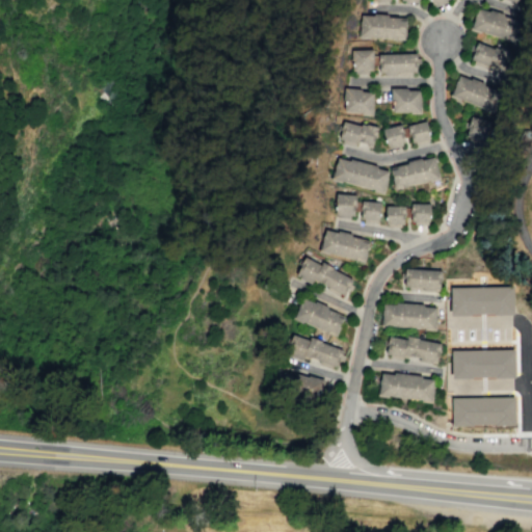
[(428,0),(447,0),(448,3),(434,8),(432,5),(431,6),(428,0)]
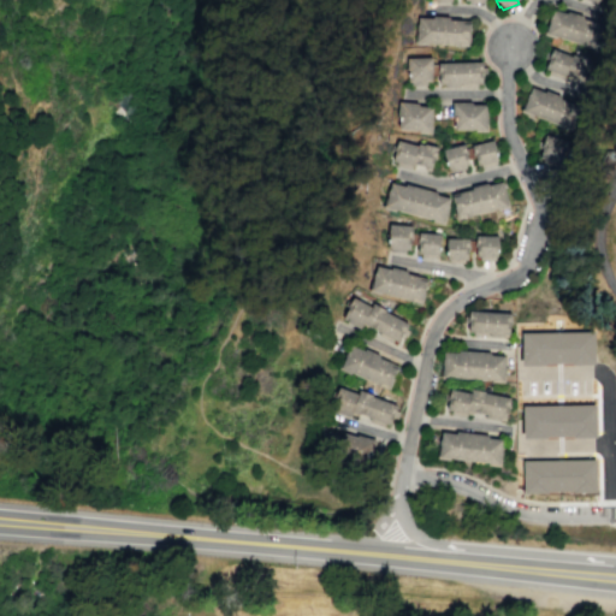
[(605,28),(551,11),(543,37),(597,54),(605,28)]
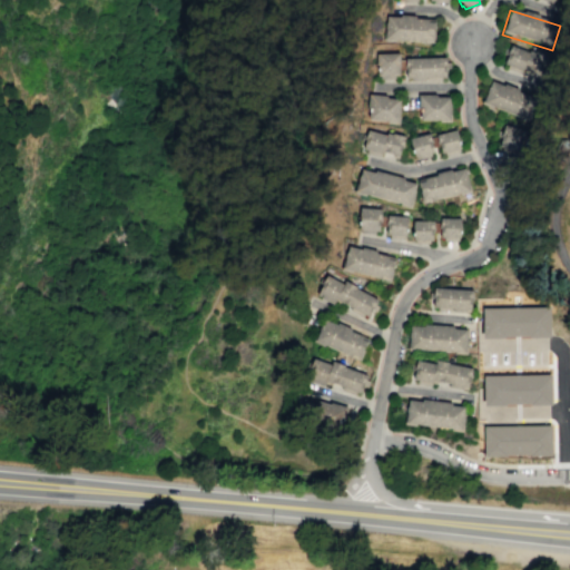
[(399,16),(399,13),(415,15),(415,17),(428,18),(428,20),(435,21),(433,42),(431,42),(431,43),(423,42),(423,41),(395,39),(395,41),(382,41),(384,15),(399,16)]
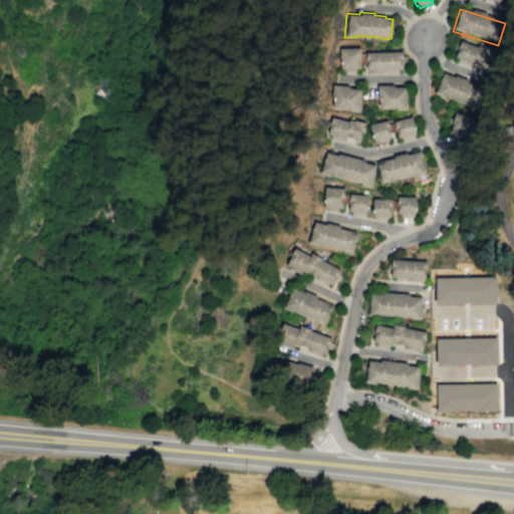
[(459,38),(492,50),(485,69),(452,57),(459,38)]
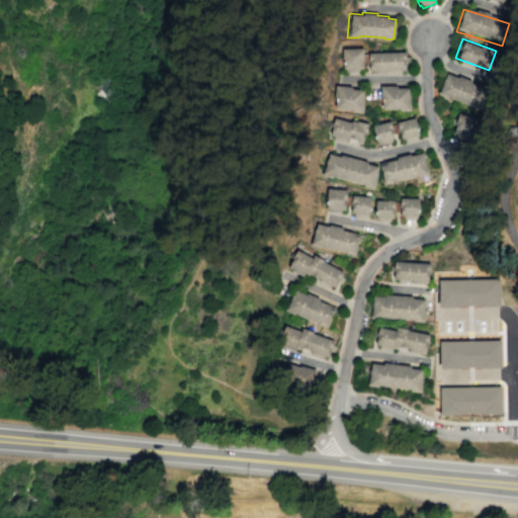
[(342,49),(362,48),(362,68),(358,68),(358,71),(344,71),(345,69),(342,68),(342,49)]
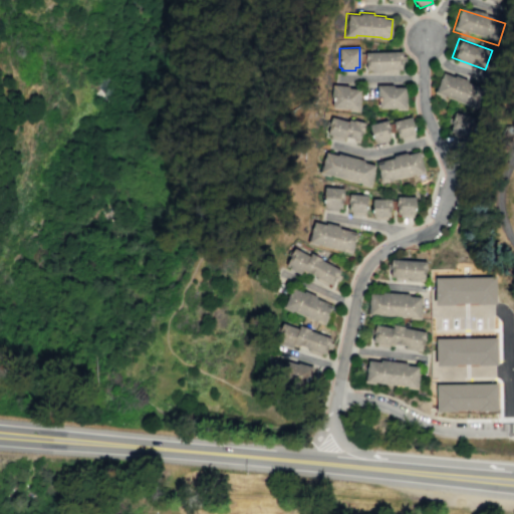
[(365,52),(401,51),(402,55),(406,55),(406,61),(402,61),(402,71),(369,72),(369,70),(365,70),(365,52)]
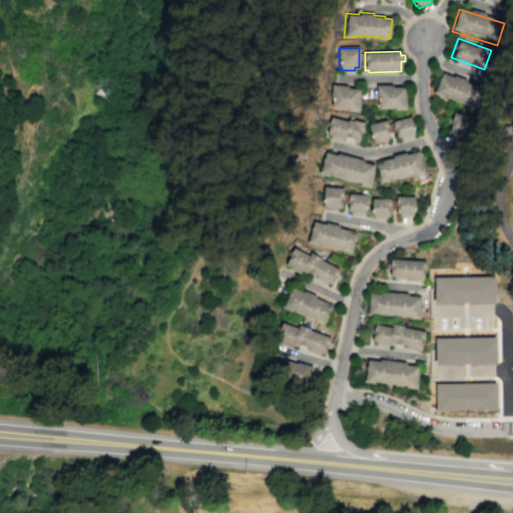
[(442,74),(484,91),(475,112),(433,95),(442,74)]
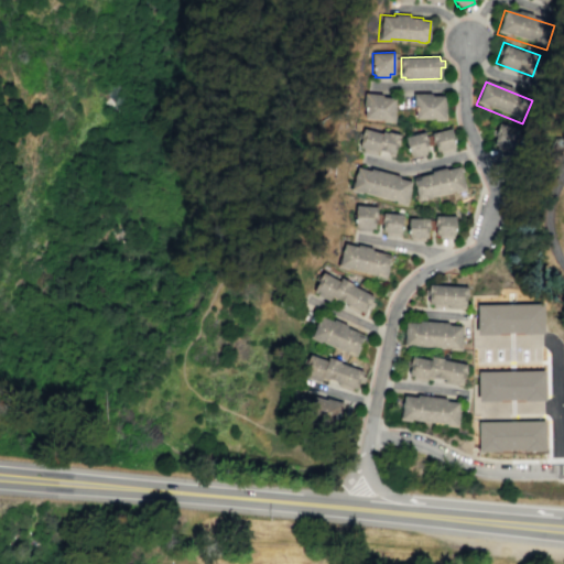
[(365,93),(364,98),(364,106),(365,106),(365,117),(383,118),(383,121),(393,121),(394,97),(382,96),(381,94),(365,93)]
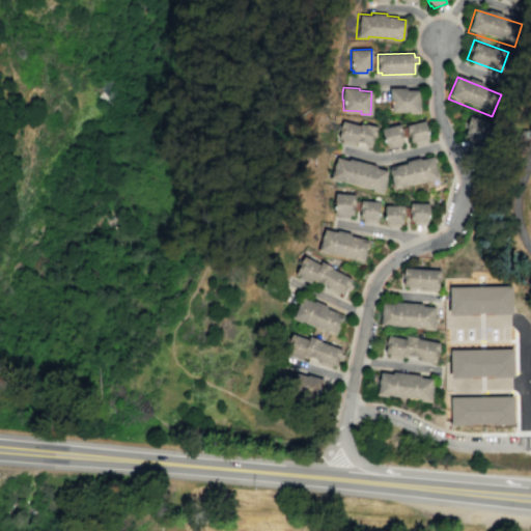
[(407,87),(407,89),(419,89),(418,95),(420,95),(420,113),(409,113),(409,111),(391,111),(391,104),(388,104),(388,87),(407,87)]
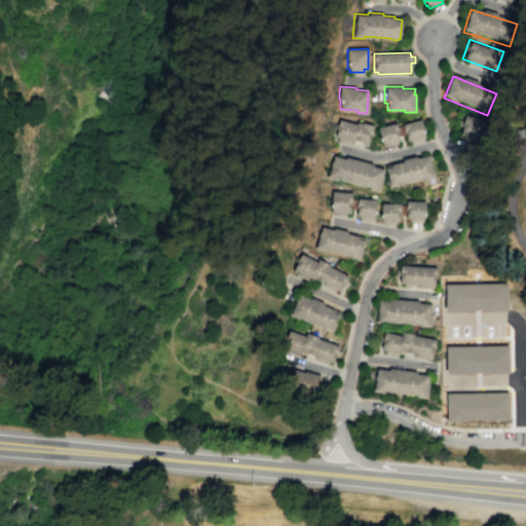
[(464,118),(485,122),(480,145),(458,140),(464,118)]
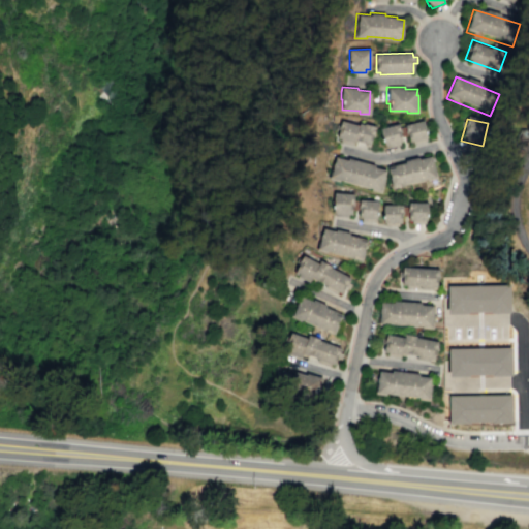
[(341,120),(358,125),(358,123),(363,124),(364,123),(375,126),(369,147),(364,146),(365,143),(354,139),(352,146),(339,142),(340,138),(336,137),(341,120)]
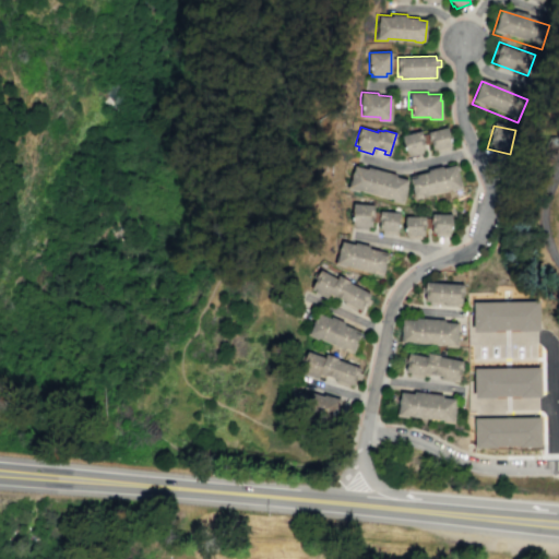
[(427,131),(447,127),(451,145),(431,151),(427,131)]
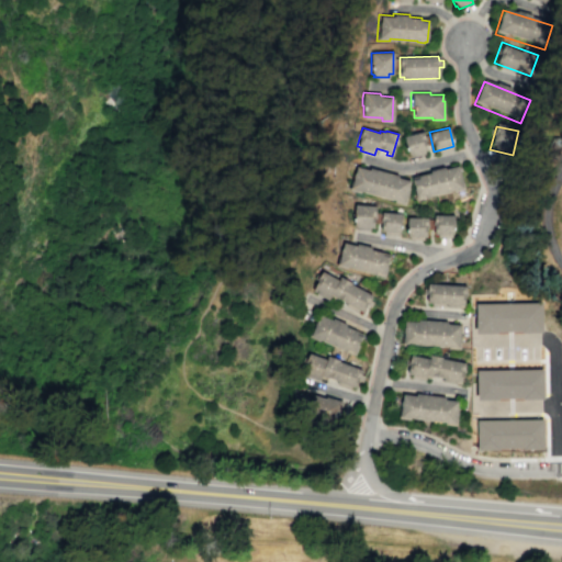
[(402,135),(426,128),(429,144),(426,145),(427,149),(423,150),(424,154),(408,157),(402,135)]
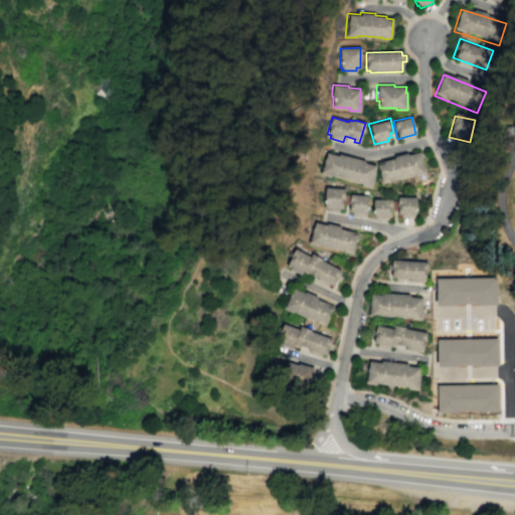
[(326,152),(338,155),(338,153),(364,160),(364,162),(375,165),(374,171),(375,171),(370,188),(360,185),(361,183),(330,175),(329,176),(319,174),(320,170),(322,171),(324,163),(323,162),(324,158),(326,152)]
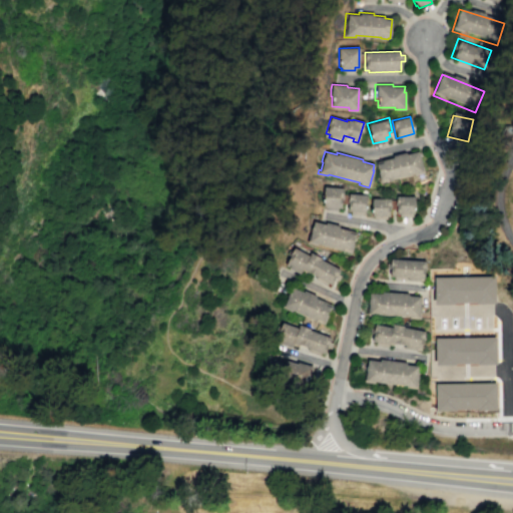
[(418,151),(375,160),(381,182),(424,171),(418,151)]
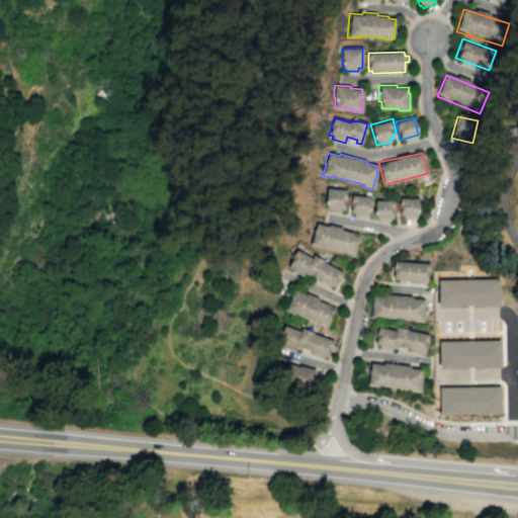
[(326,187),(346,189),(345,211),(325,209),(326,187)]
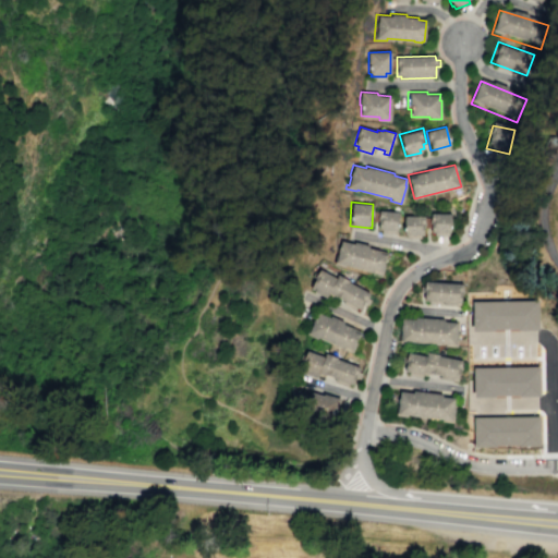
[(378,209),(399,211),(397,232),(377,230),(378,209)]
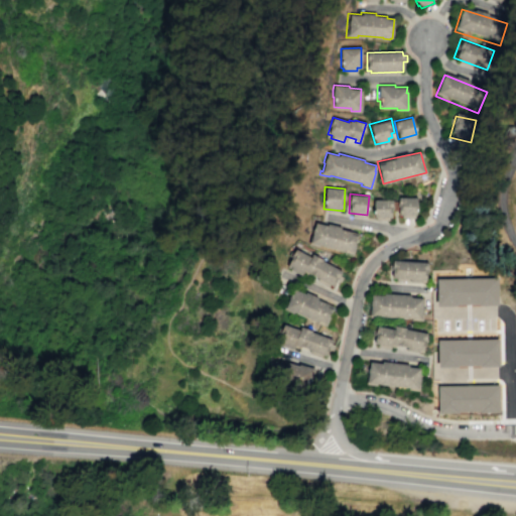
[(397,197),(416,197),(416,215),(413,215),(413,218),(401,218),(401,215),(397,215),(397,197)]
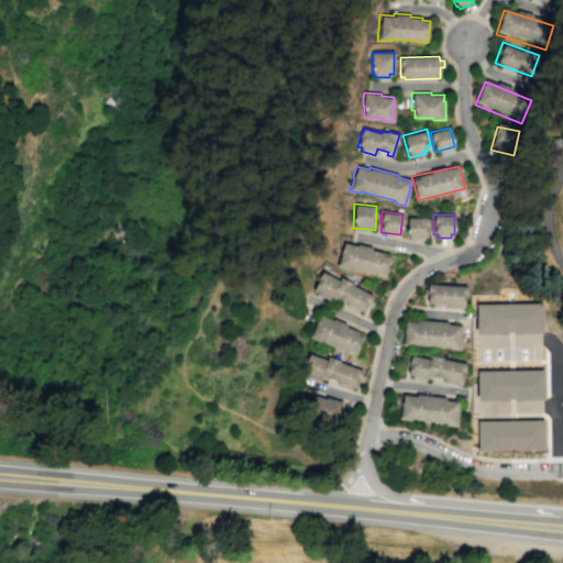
[(407,217),(428,218),(427,236),(422,236),(422,240),(409,239),(409,232),(406,232),(407,217)]
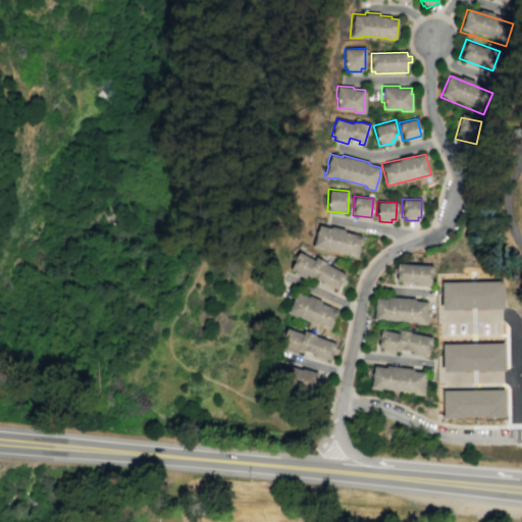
[(318,224),(317,230),(316,229),(315,236),(314,243),(312,242),(311,247),(322,250),(323,248),(349,254),(348,256),(355,258),(355,256),(357,256),(362,236),(344,230),(345,229),(330,225),(329,227),(318,224)]
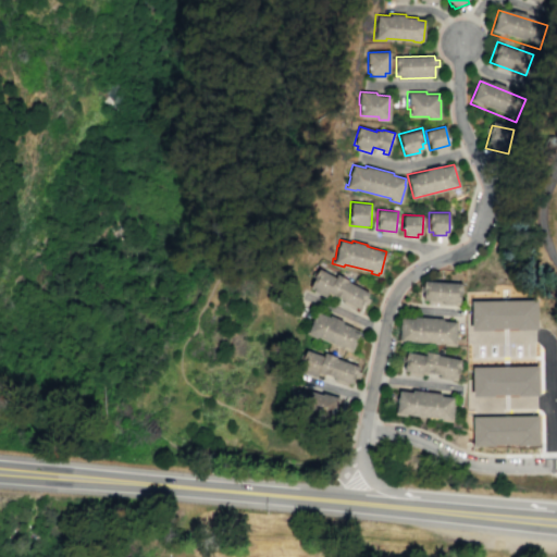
[(319,268),(335,276),(336,273),(348,280),(347,281),(368,293),(359,309),(355,307),(354,309),(341,302),(342,300),(327,293),(324,298),(307,288),(319,268)]
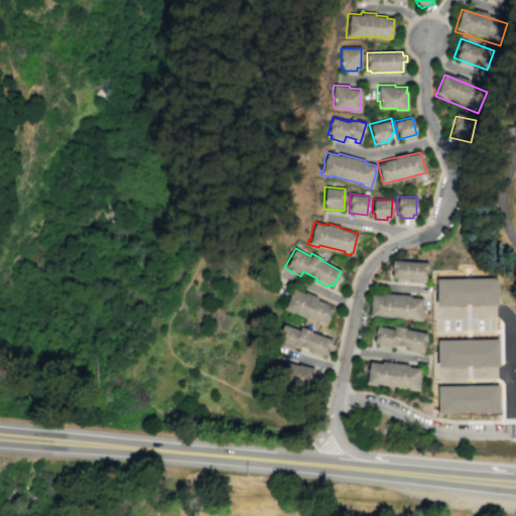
[(425,279),(427,259),(391,257),(391,262),(388,262),(387,277),(425,279)]
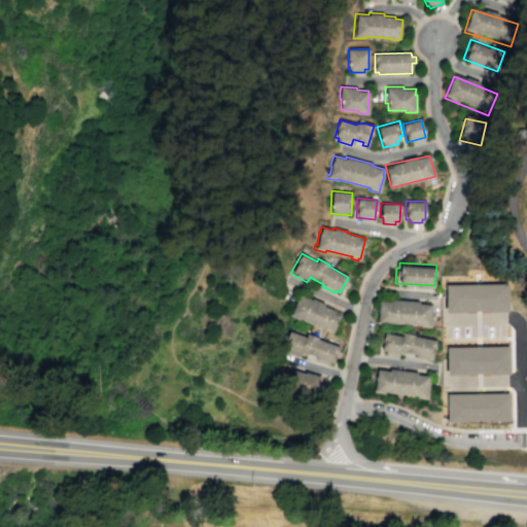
[(445,284),(507,283),(507,312),(505,312),(446,312),(445,284)]
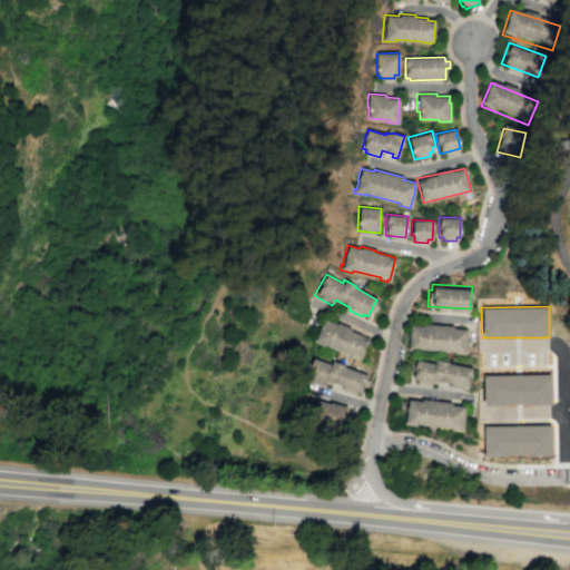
[(361,360),(370,340),(362,336),(362,335),(351,330),(351,328),(337,322),(336,324),(323,318),(313,343),(325,349),(326,345),(361,360)]
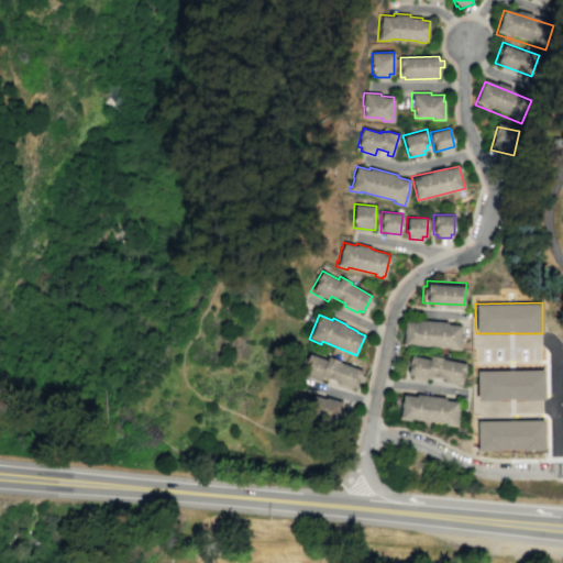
[(406,321),(418,322),(418,320),(448,322),(448,323),(461,324),(459,348),(404,344),(406,321)]
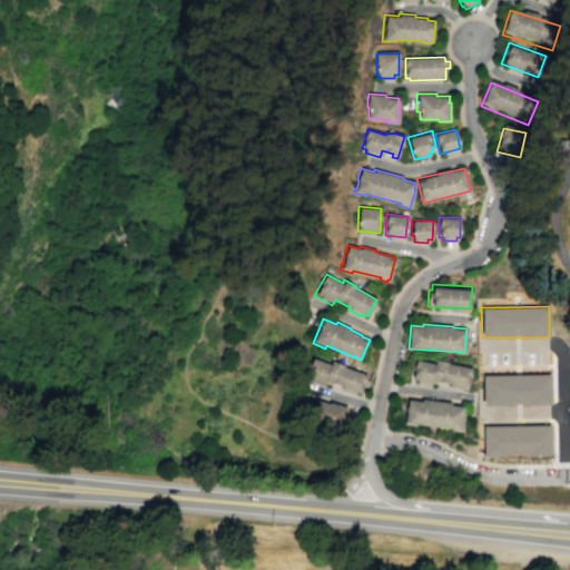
[(311,356),(307,365),(311,366),(308,371),(310,372),(306,380),(323,386),(325,380),(342,386),(341,390),(353,395),(355,391),(361,393),(367,375),(343,365),(343,364),(331,359),(330,362),(318,357),(317,360),(311,356)]
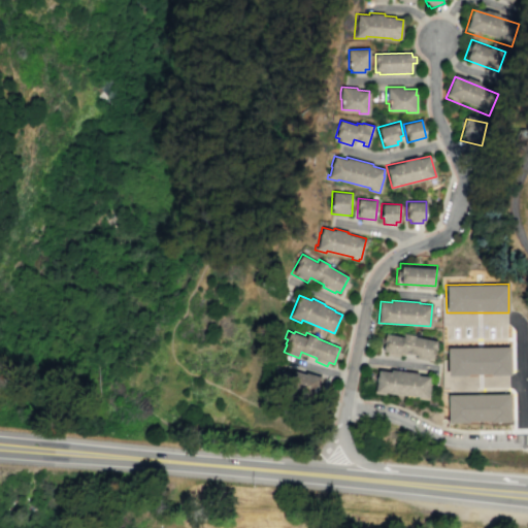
[(385,333),(401,336),(402,332),(415,335),(414,336),(436,341),(432,361),(415,357),(415,355),(400,352),(400,355),(382,351),(385,333)]
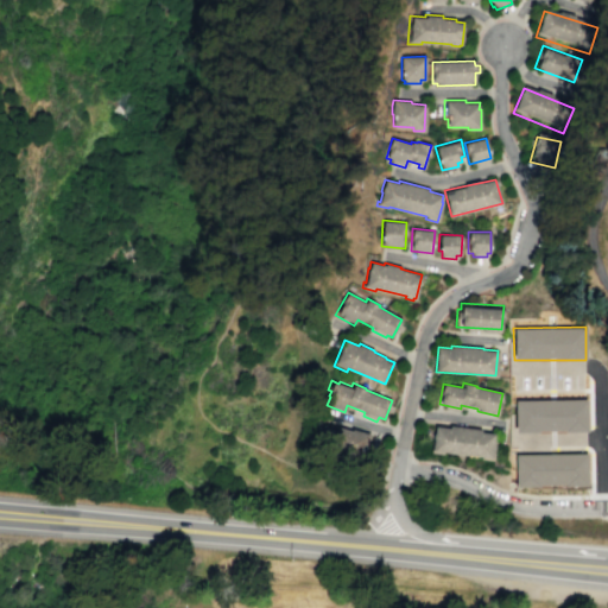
[(515,399),(588,399),(588,431),(515,432),(515,399)]
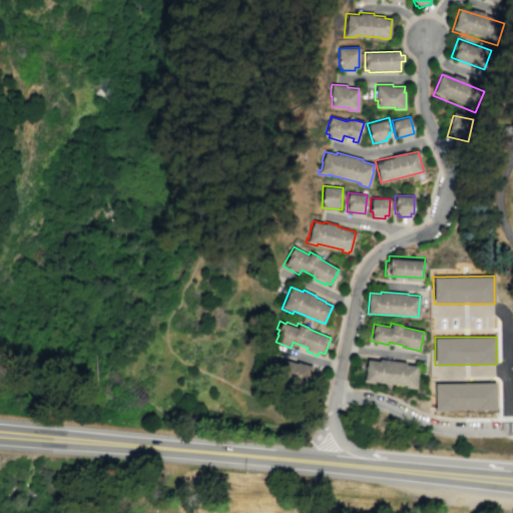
[(416,387),(364,381),(367,357),(379,359),(379,357),(406,360),(406,362),(419,364),(416,387)]
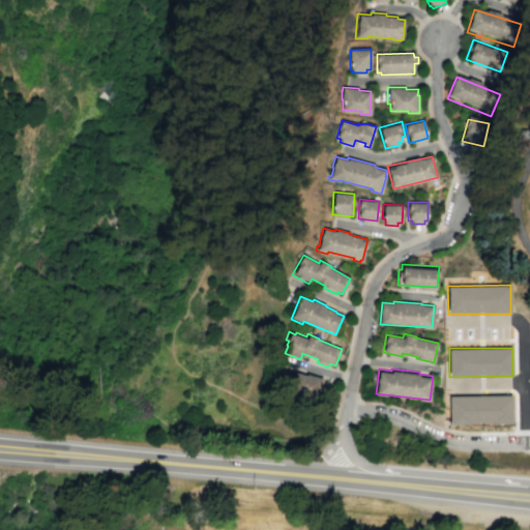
[(322,378),(289,371),(284,391),(317,399),(322,378)]
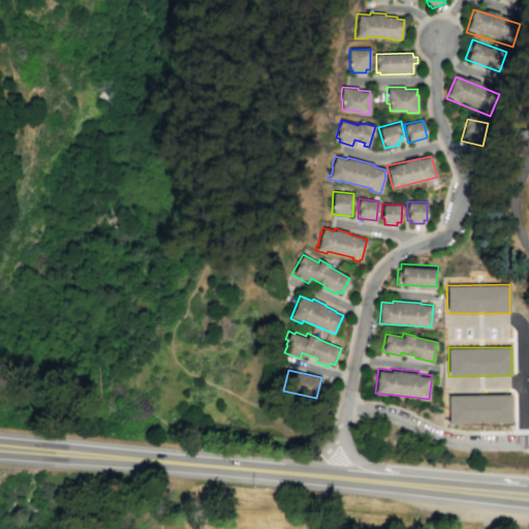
[(448,395),(511,394),(511,423),(448,424),(448,395)]
